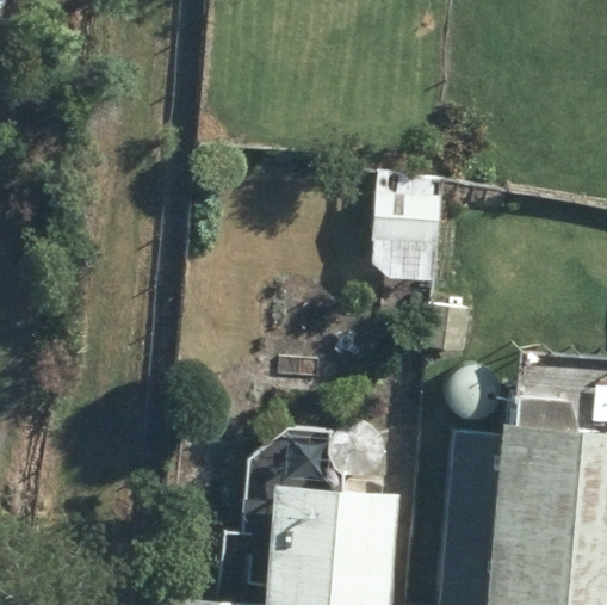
[(372,241),(437,245),(440,184),(376,179),(372,241)]
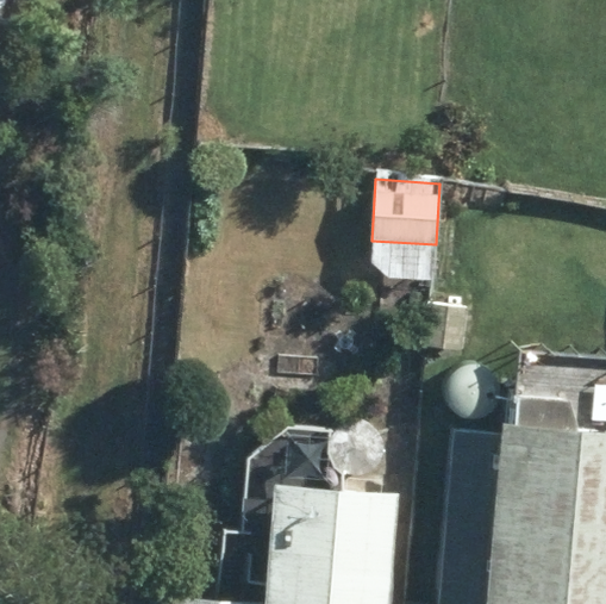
[(433,307),(431,348),(464,350),(467,307),(433,307)]
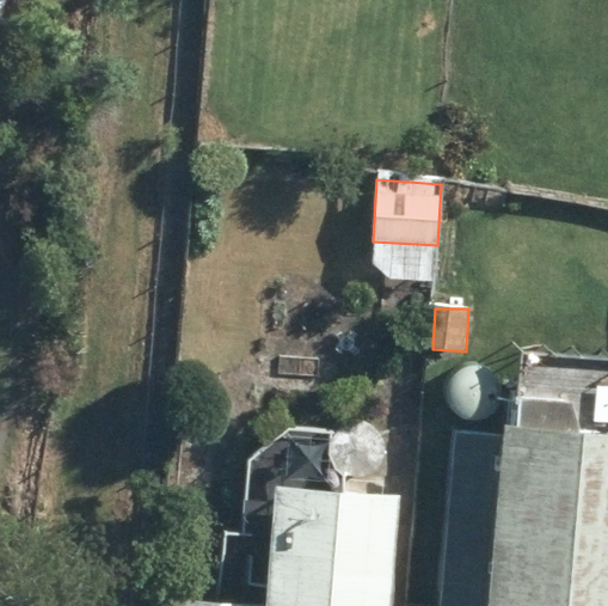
[(578,368),(572,391),(589,408),(607,402),(607,368),(601,361),(578,368)]
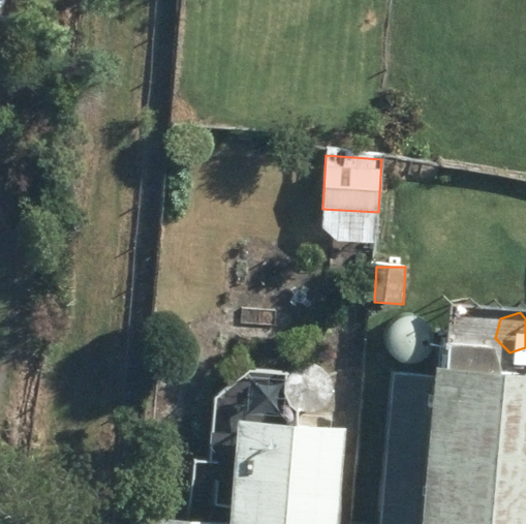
[(396,371),(382,523),(525,523),(525,366),(495,364),(489,342),(445,340),(443,359),(435,358),(434,373),(396,371)]
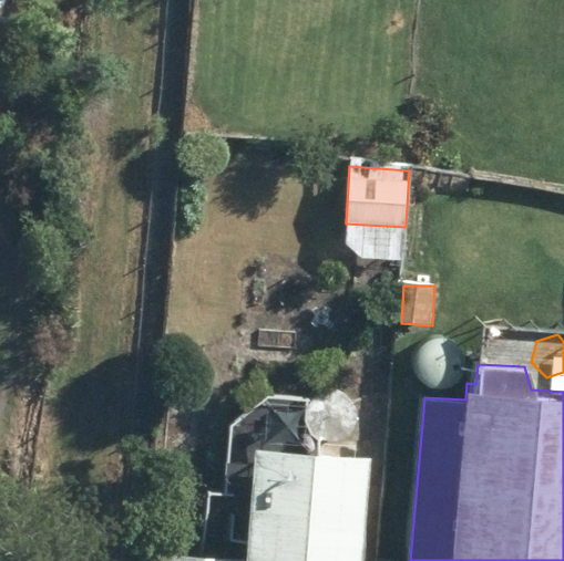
[(249,432),(255,443),(266,448),(277,442),(283,430),(277,421),(266,415),(255,419),(249,432)]
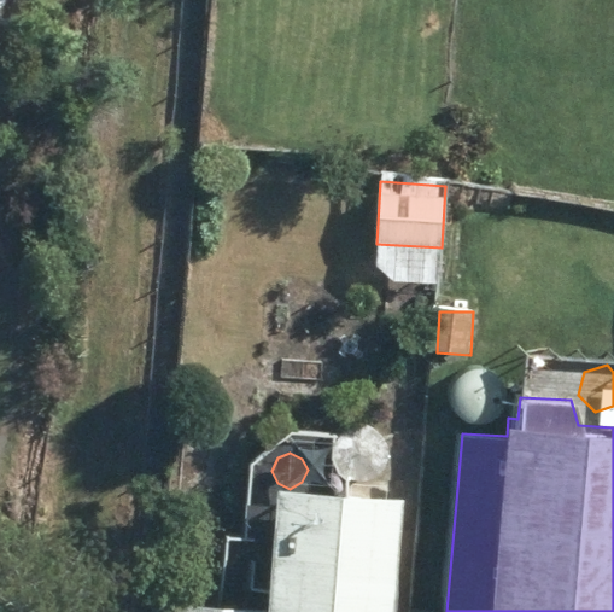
[(278,490),(265,611),(389,611),(398,500),(278,490)]
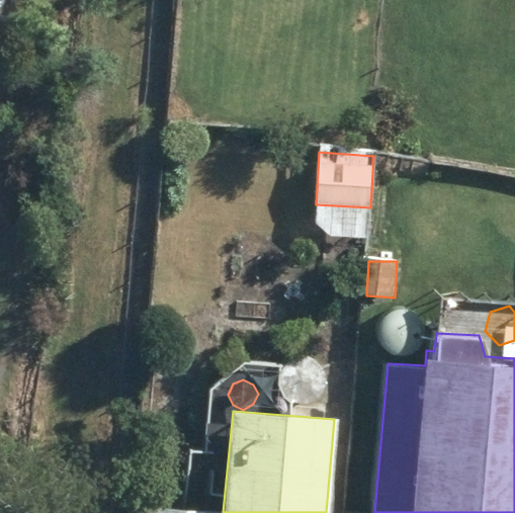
All buildings are outlined.
